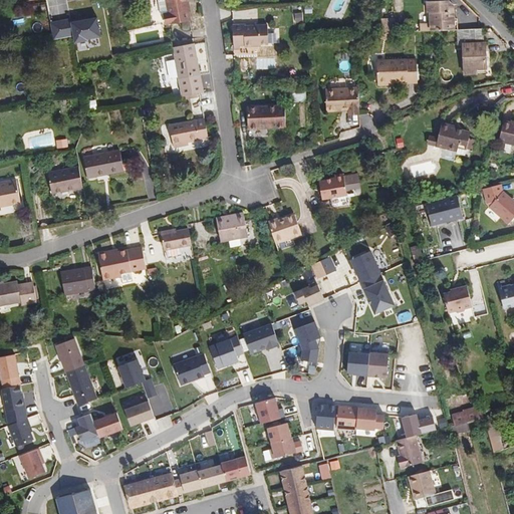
[(168,17),(170,27),(192,23),(187,0),(159,0),(160,3),(168,1),(171,16),(168,17)]
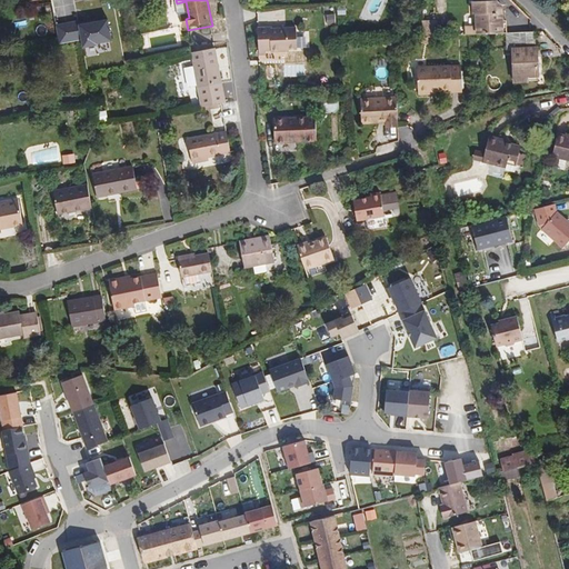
[(189,18),(186,1),(177,3),(179,20),(186,19),(189,18)]
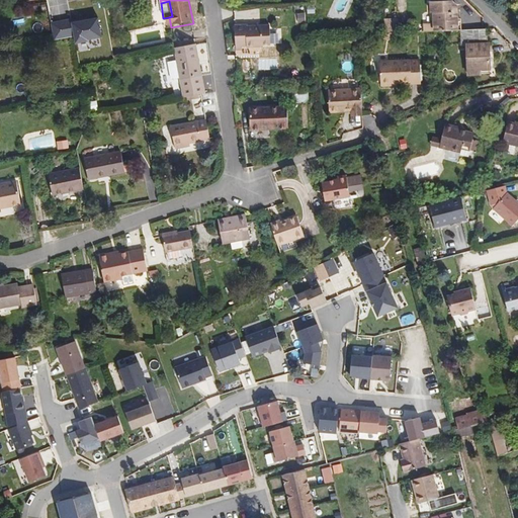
[(468,31),(469,31),(467,7),(439,8),(439,14),(442,14),(443,33),(468,31)]
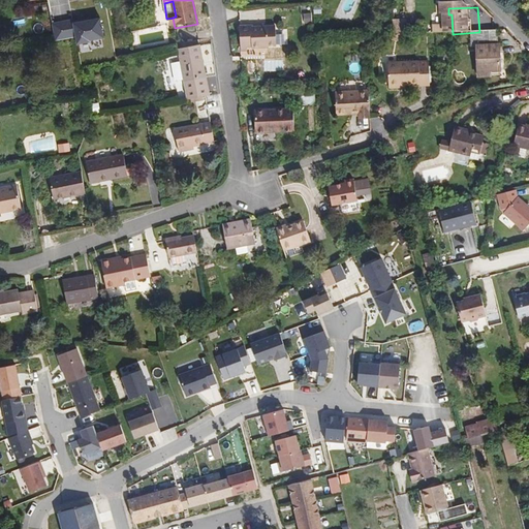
[(104,39),(100,18),(71,24),(70,21),(52,23),(56,40),(74,38),(76,44),(104,39)]
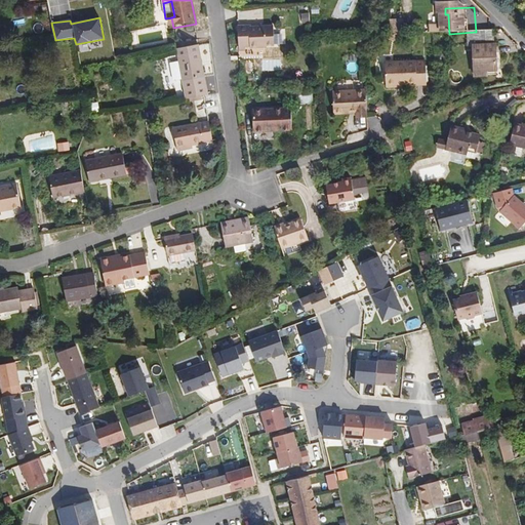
[(251,27),(239,28),(241,51),(246,51),(246,48),(251,47),(252,49),(260,48),(260,47),(276,46),(274,28),(251,29),(251,27)]
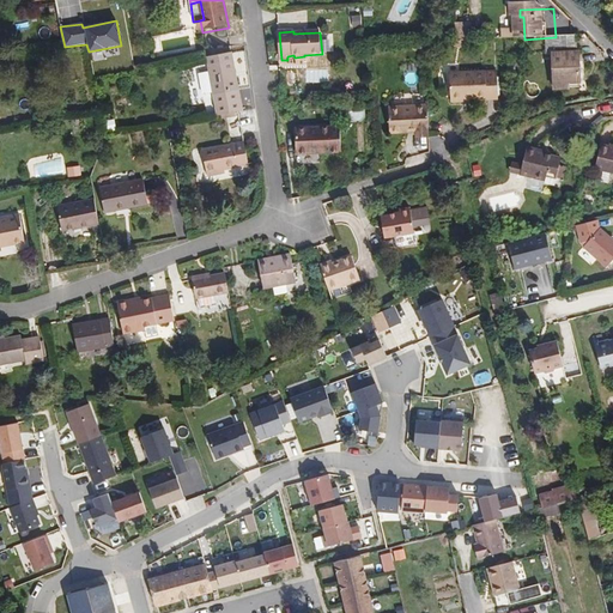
[(588,53),(588,36),(556,37),(557,54),(562,54),(563,79),(575,79),(575,84),(588,83),(586,53),(588,53)]
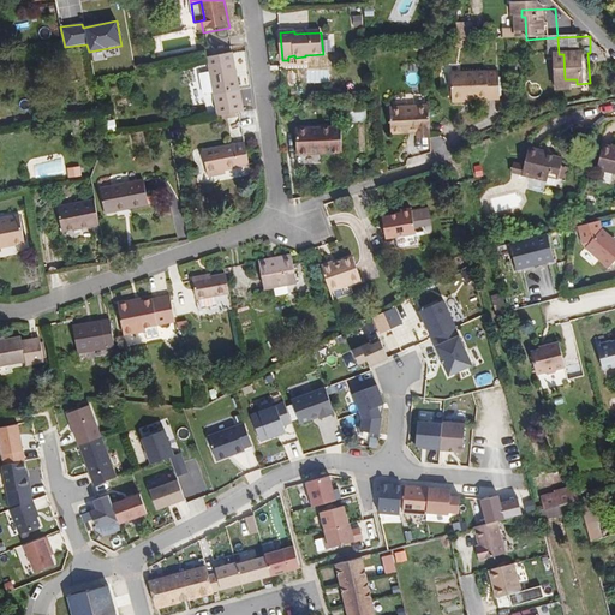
[(239,75),(234,54),(209,59),(213,75),(215,94),(220,118),(246,113),(242,90),(239,91),(236,76),(239,75)]
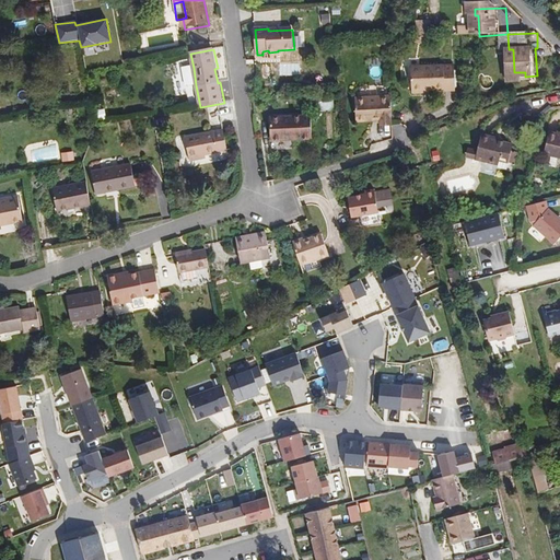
[(196,85),(194,68),(184,69),(187,86),(196,85)]
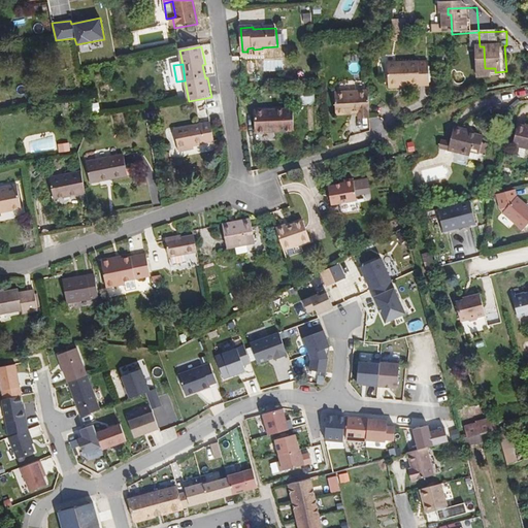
[(399,86),(405,86),(420,86),(420,88),(430,87),(429,64),(388,65),(390,90),(400,90),(399,86)]
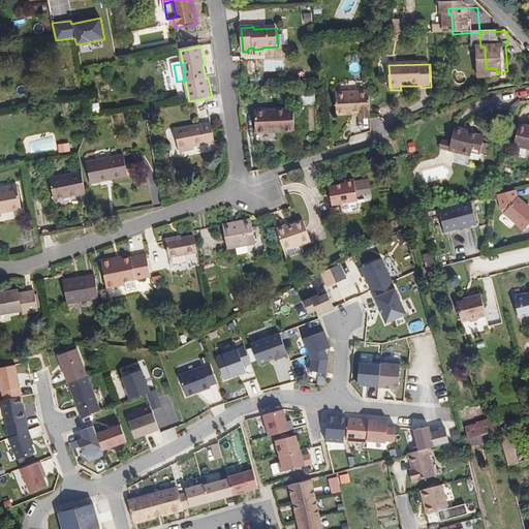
[(361,116),(372,116),(370,92),(337,94),(339,115),(353,115),(353,112),(360,112),(361,116)]
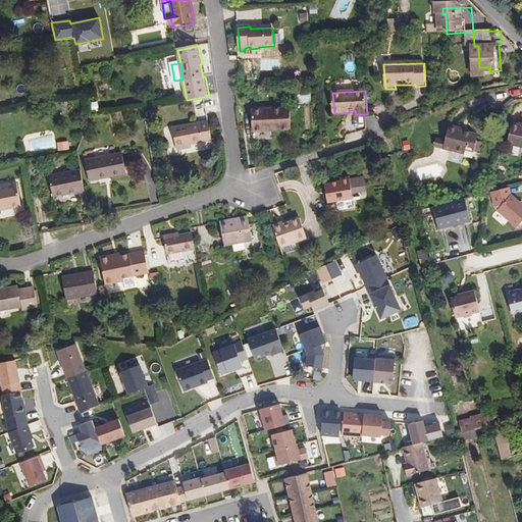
[(291,109),(252,111),(253,134),(292,132),(291,109)]
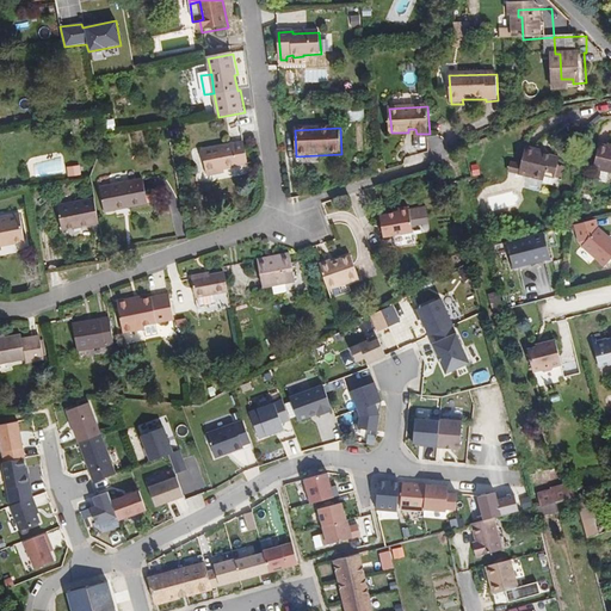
[(244,143),(201,152),(205,178),(214,176),(214,172),(248,165),(244,143)]
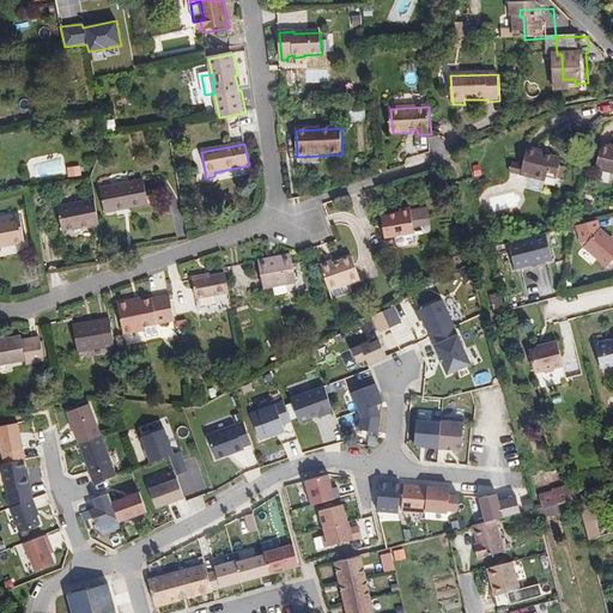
[(539,156),(539,152),(527,150),(525,169),(523,177),(548,182),(550,174),(559,175),(562,168),(562,159),(545,157),(539,156)]
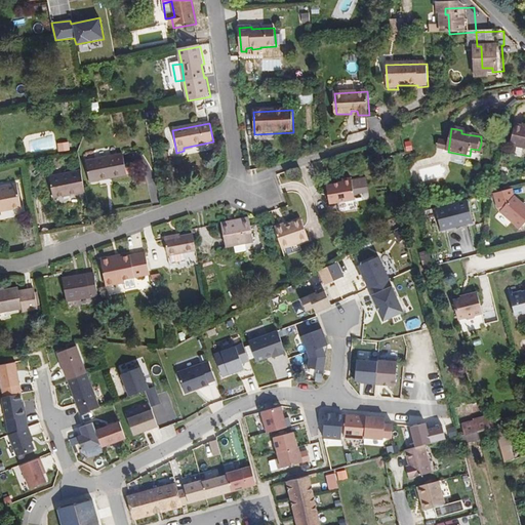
[(524,131),(522,131),(515,129),(510,150),(524,153),(524,131)]
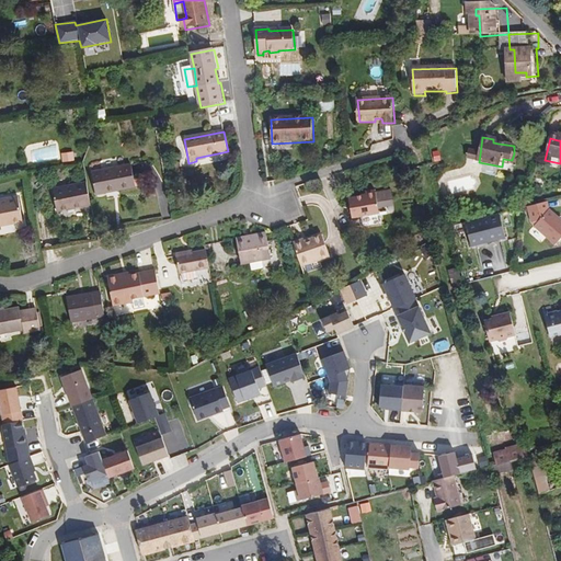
[(479,162),(480,155),(470,153),(468,162),(479,162)]
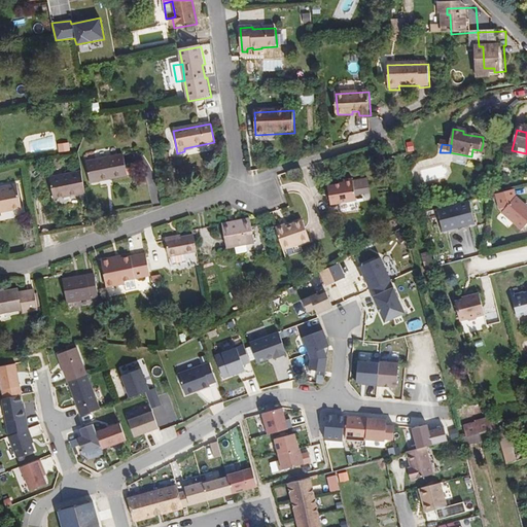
[(481,153),(481,150),(472,149),(471,156),(471,159),(480,160),(481,153)]
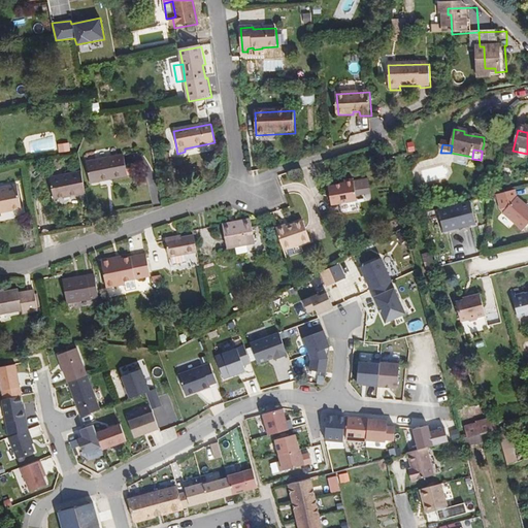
[(138,167),(138,182),(149,182),(147,154),(131,154),(131,167),(138,167)]
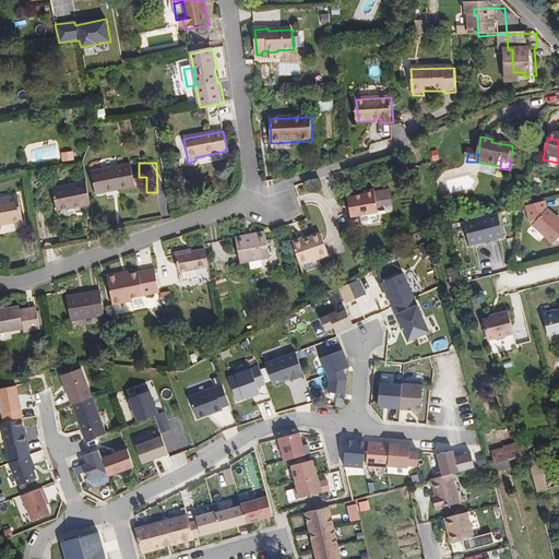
[(130,164),(90,173),(95,194),(134,186),(130,164)]
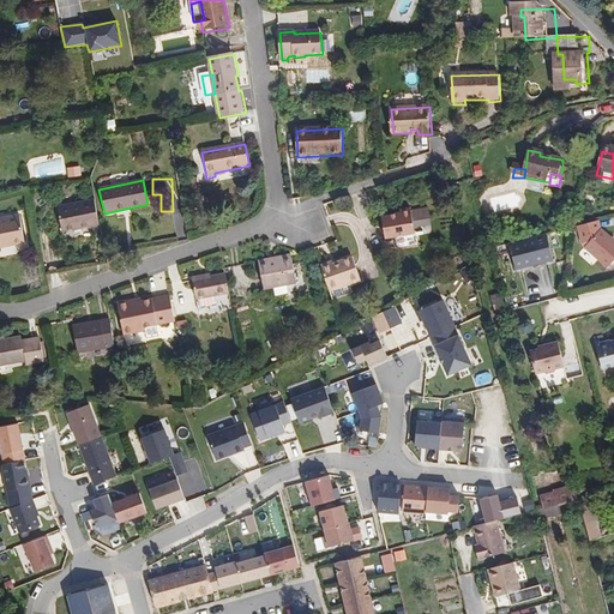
[(64,232),(98,224),(94,200),(59,209),(64,232)]
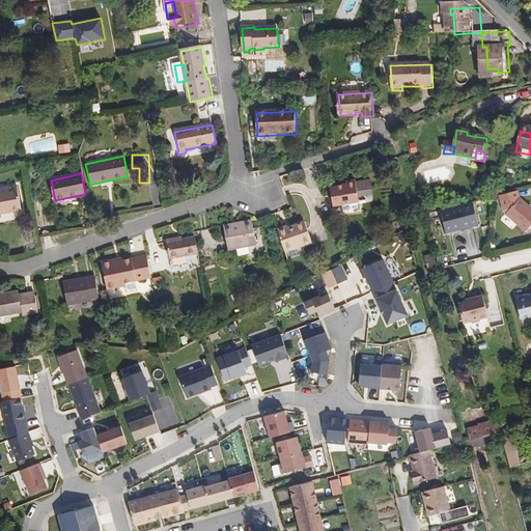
[(357,195),(371,193),(370,183),(356,186),(355,183),(345,184),(345,188),(330,190),(333,207),(340,206),(359,203),(358,199),(357,195)]
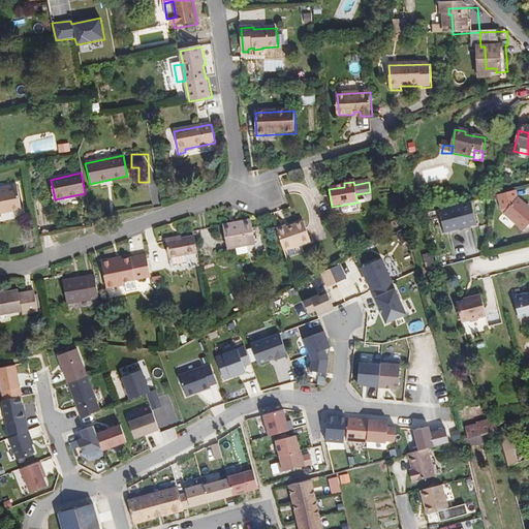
[(1,191),(0,191),(0,212),(20,209),(17,186),(1,188),(1,191)]
